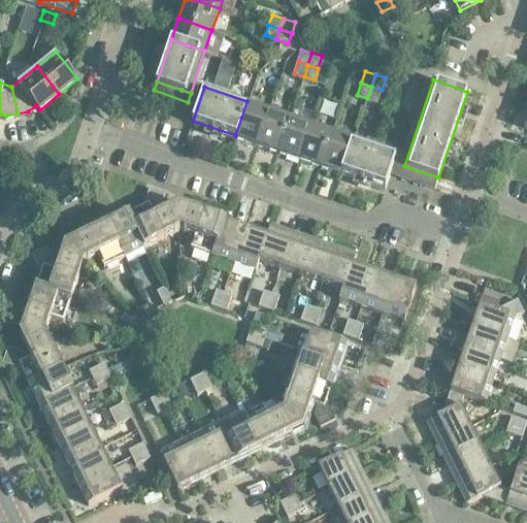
[(382,90),(371,87),(367,98),(377,101),(382,90)]
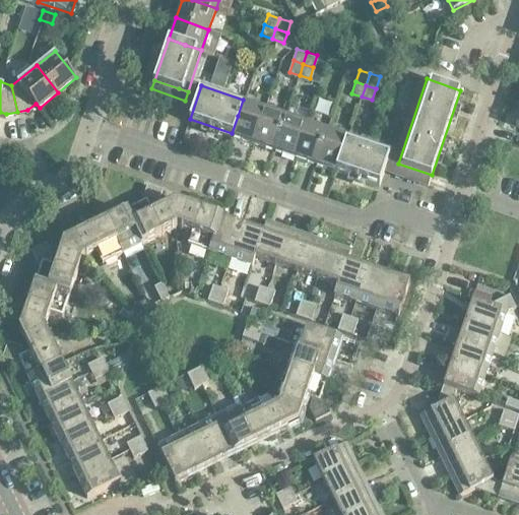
[(243,100),(238,116),(232,133),(253,140),(264,107),(243,100)]
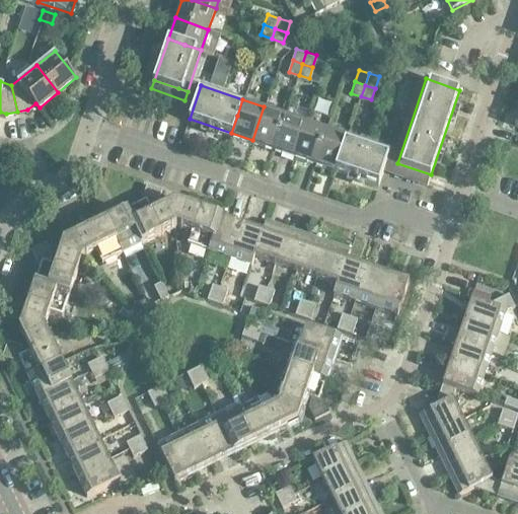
[(285,114),(264,106),(252,140),(274,147),(285,114)]
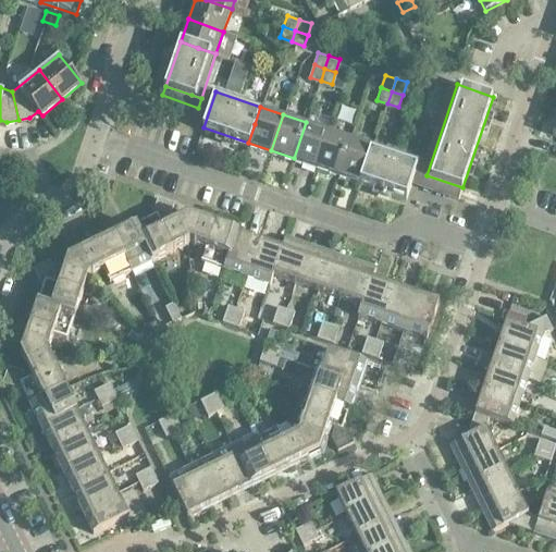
[(329,130),(306,122),(294,158),(317,166),(329,130)]
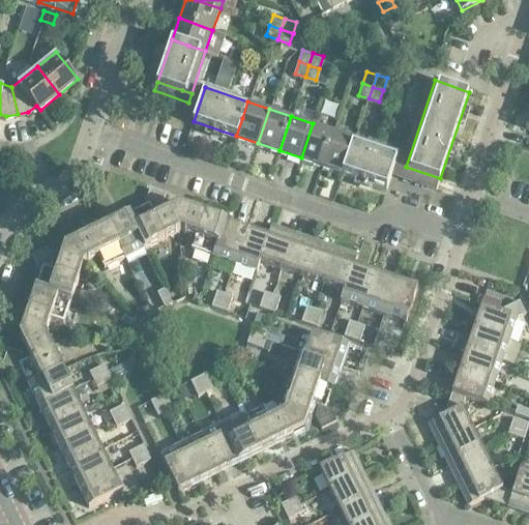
[(334,130),(313,123),(301,157),(323,165),(334,130)]
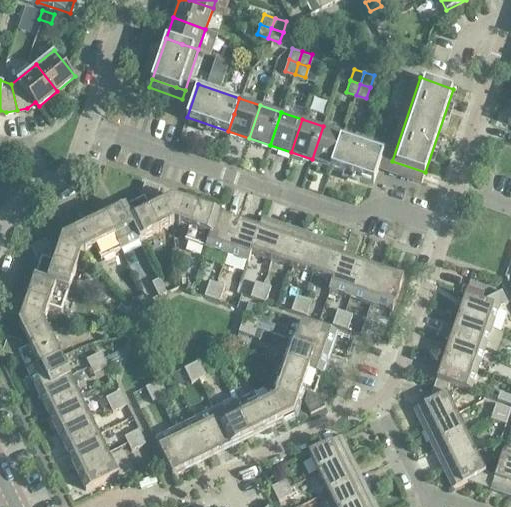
[(332,166),(338,150),(344,133),(323,126),(312,159),(332,166)]
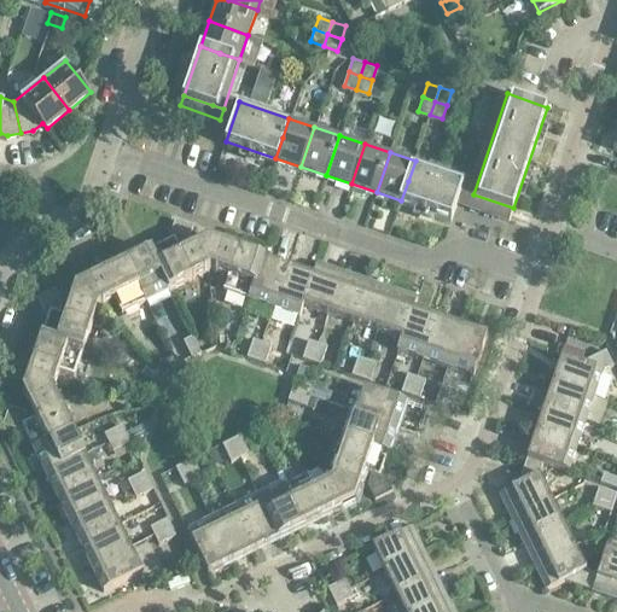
[(415,161),(408,181),(401,200),(452,217),(465,179),(415,161)]
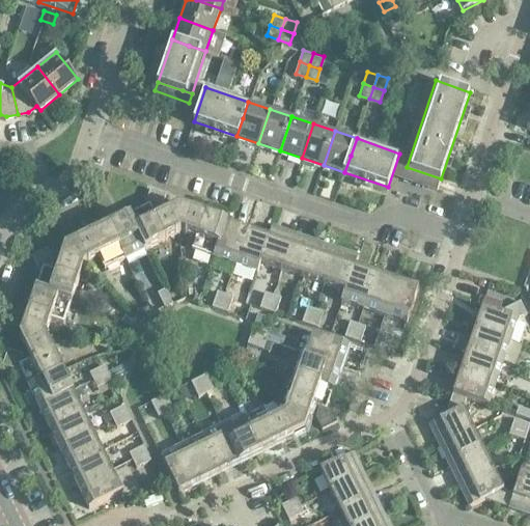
[(403,175),(413,178),(438,187),(441,178),(407,167),(403,175)]
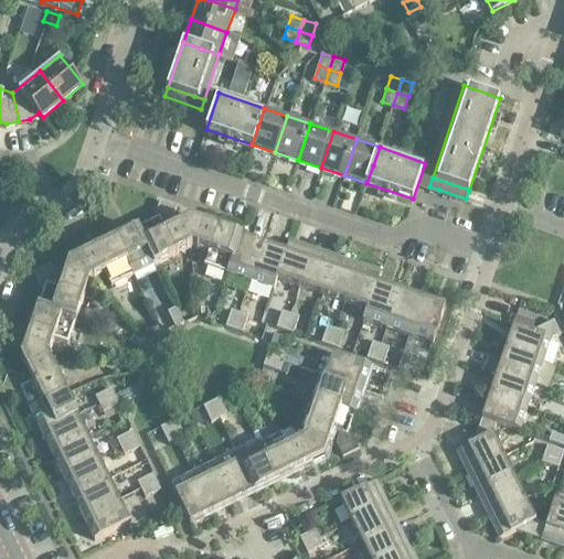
[(241,233),(204,221),(192,216),(167,228),(163,223),(172,218),(178,203),(161,197),(153,218),(138,226),(147,244),(156,262),(193,244),(210,249),(205,262),(229,270),(236,247),(241,233)]
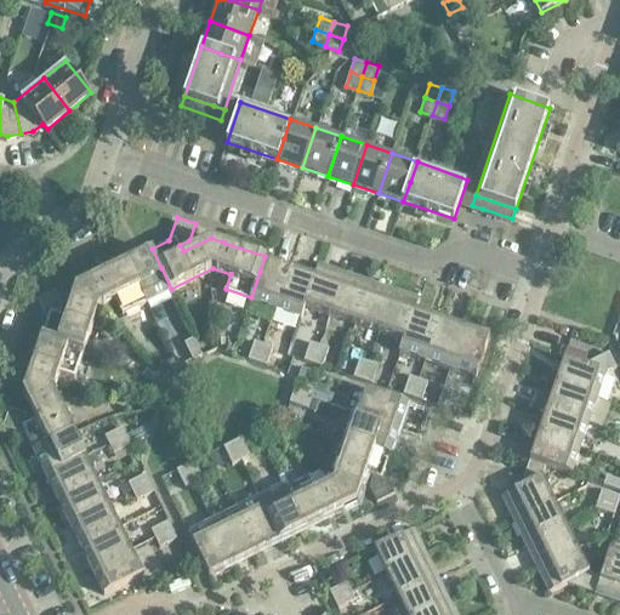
[(171,289),(161,268),(152,249),(128,261),(147,300),(171,289)]
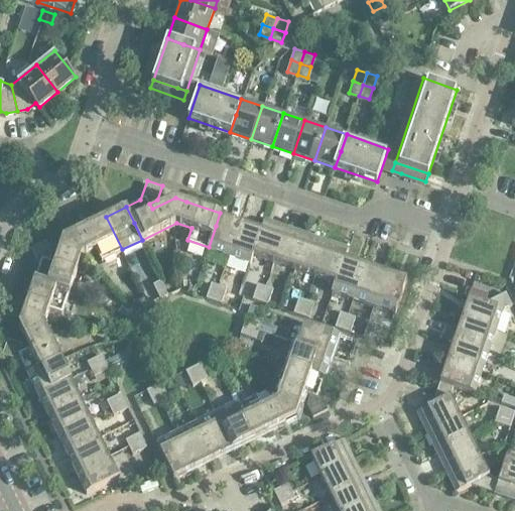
[(220,213),(216,226),(209,247),(230,255),(241,220),(220,213)]
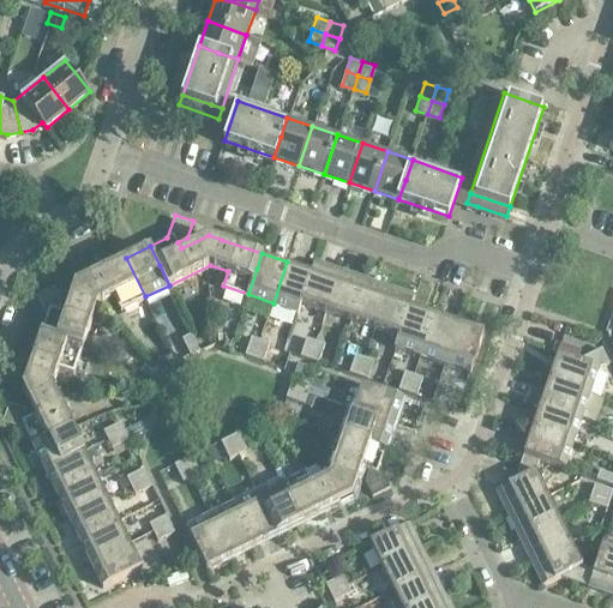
[(24,385),(30,398),(37,413),(30,416),(26,407),(10,401),(4,419),(26,427),(34,443),(73,423),(54,384),(60,366),(74,371),(98,302),(115,294),(122,308),(145,296),(126,258),(76,282),(66,311),(59,308),(62,299),(55,283),(38,292),(48,313),(24,385)]
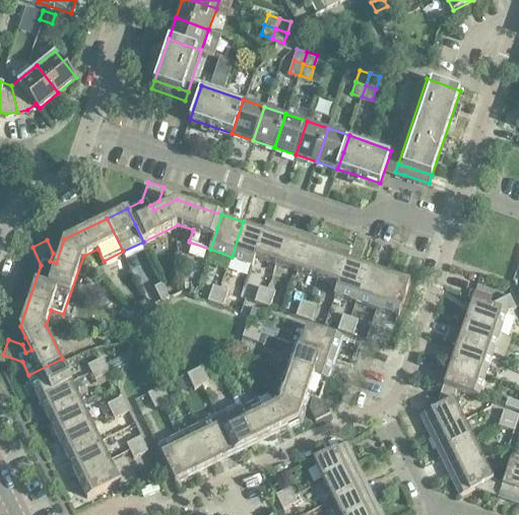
[(267,219),(263,229),(255,254),(256,254),(275,261),(287,226),(267,219)]
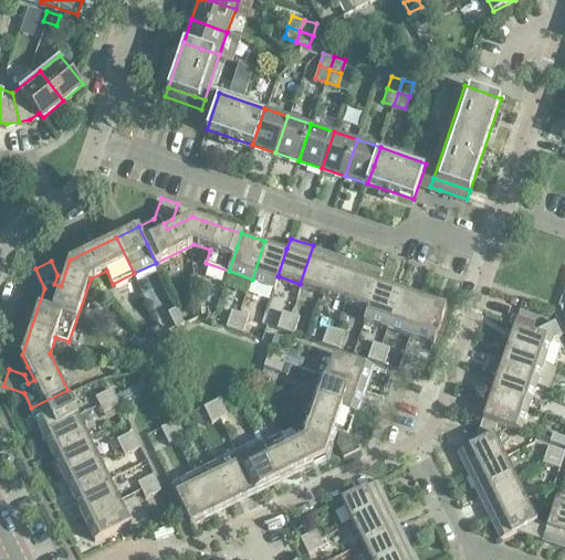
[(252,280),(275,287),(279,276),(278,276),(286,249),(264,241),(252,280)]
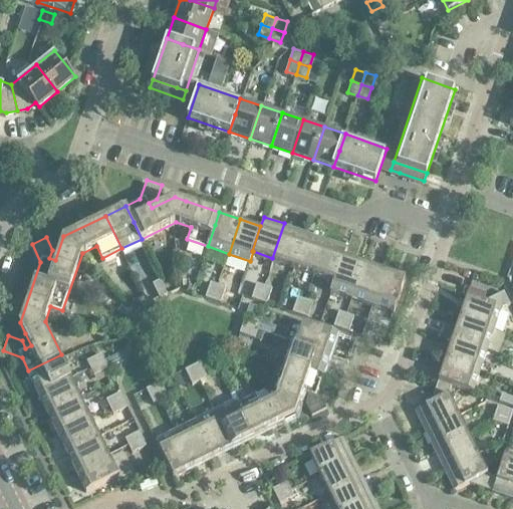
[(293,265),(305,231),(284,223),(272,258),(293,265)]
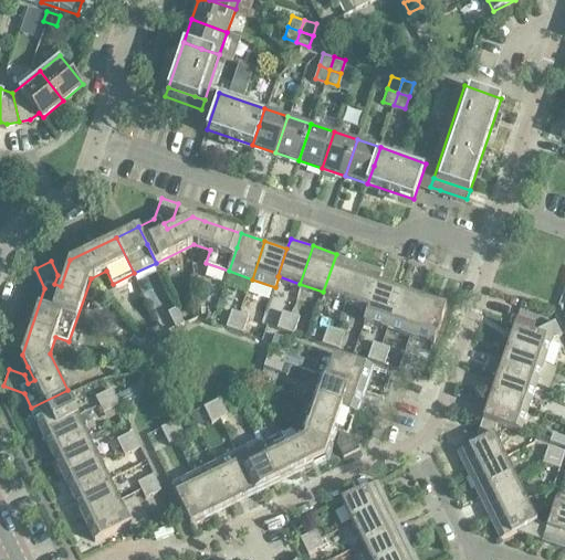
[(359,262),(336,254),(323,292),(346,299),(359,262)]
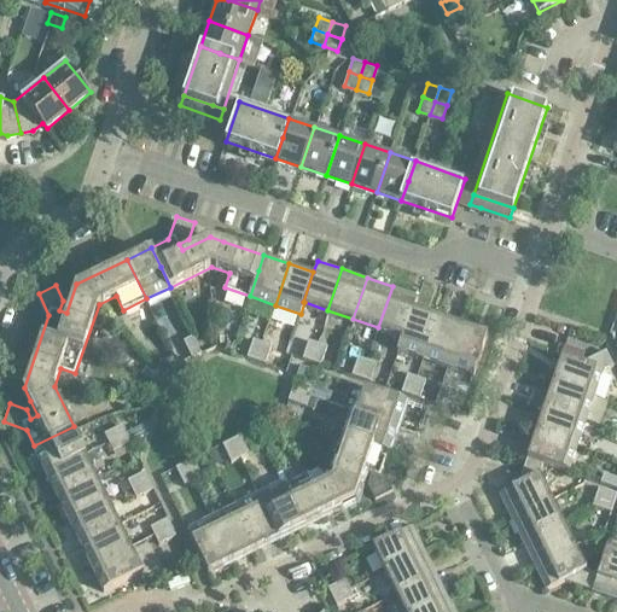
[(414,306),(418,295),(393,286),(378,327),(402,336),(403,336),(414,306)]
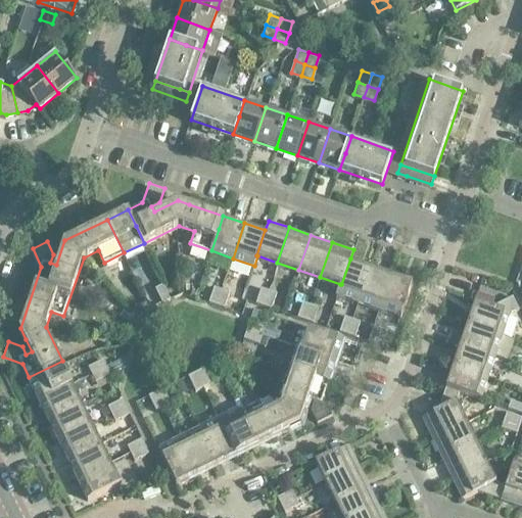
[(340,284),(336,293),(358,300),(370,266),(350,259),(341,284),(340,284)]
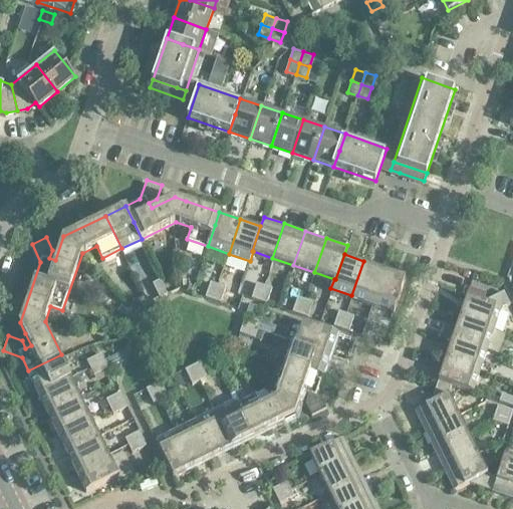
[(385,268),(363,261),(351,295),(372,303),(385,268)]
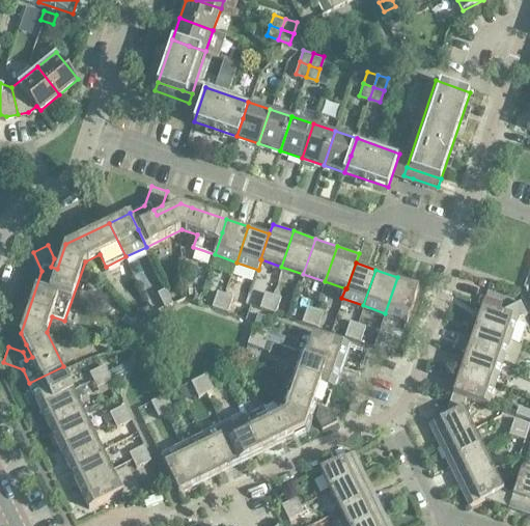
[(385,313),(407,321),(419,284),(397,277),(385,313)]
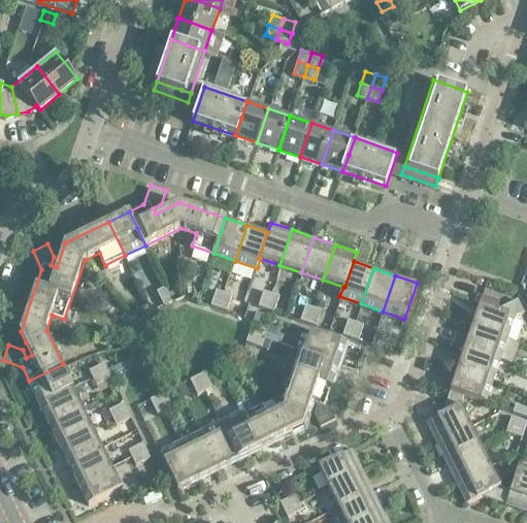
[(165,286),(158,290),(165,304),(172,300),(170,296),(168,292),(165,286)]
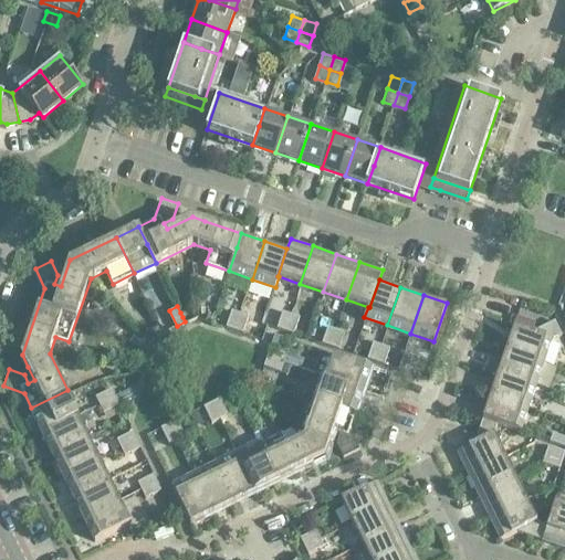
[(241,310),(232,308),(227,325),(236,328),(241,310)]
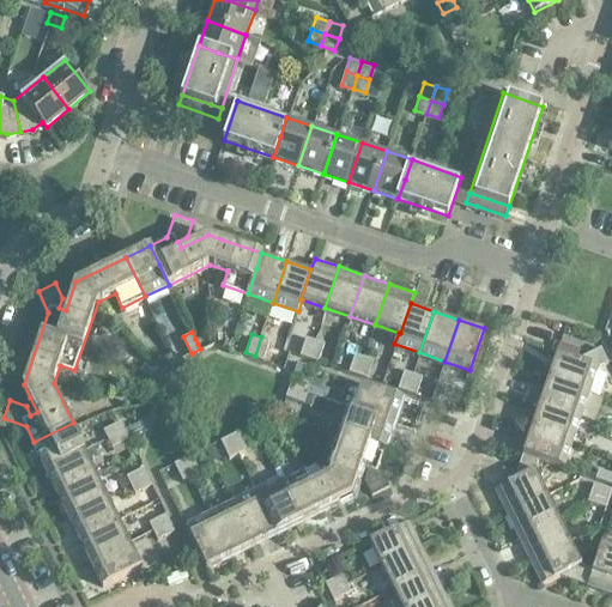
[(315,337),(306,334),(300,352),(309,356),(315,337)]
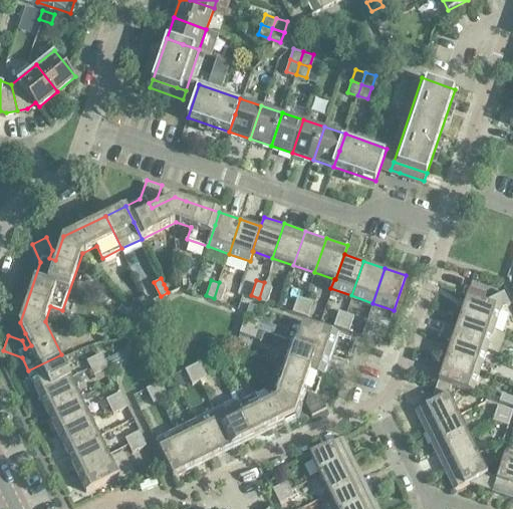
[(214,298),(221,300),(226,285),(219,282),(214,298)]
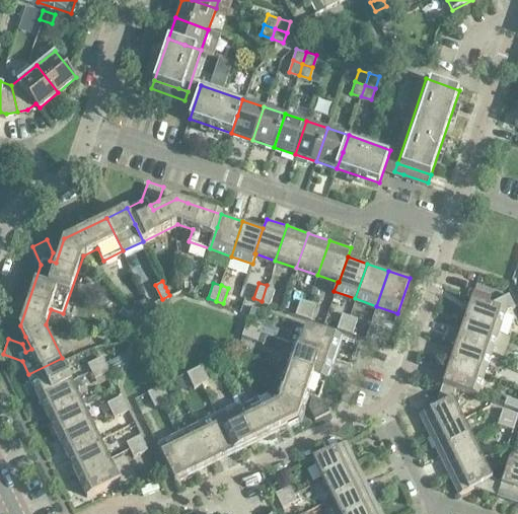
[(262,301),(269,303),(275,288),(267,285),(262,301)]
